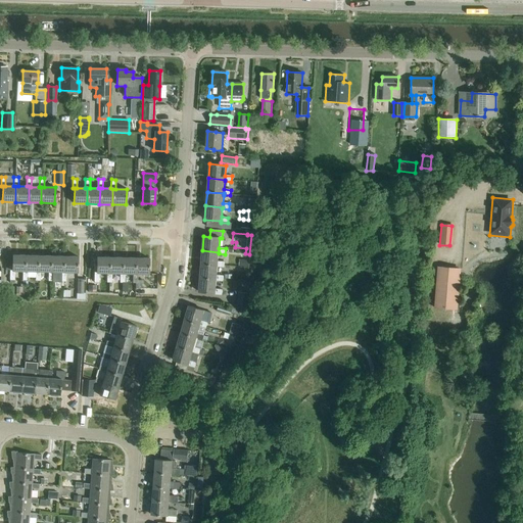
[(202,250),(201,265),(218,266),(218,268),(224,268),(225,263),(218,262),(219,253),(219,252),(202,250)]
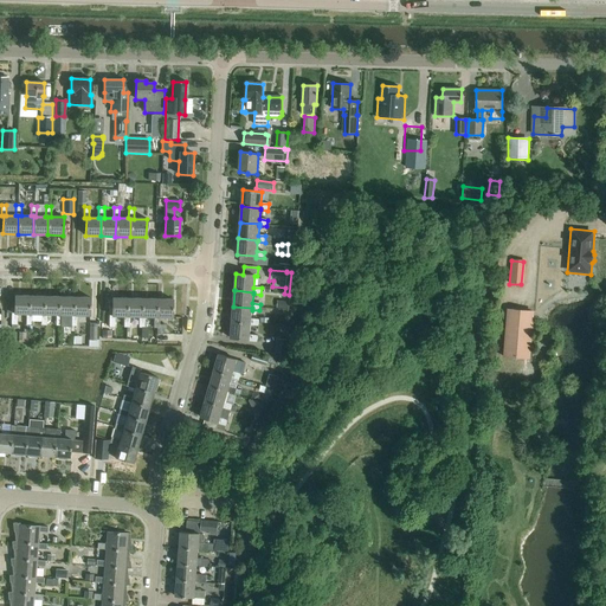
[(28,314),(30,296),(14,296),(14,298),(14,314),(11,314),(11,324),(17,324),(17,314),(26,314),(28,314)]
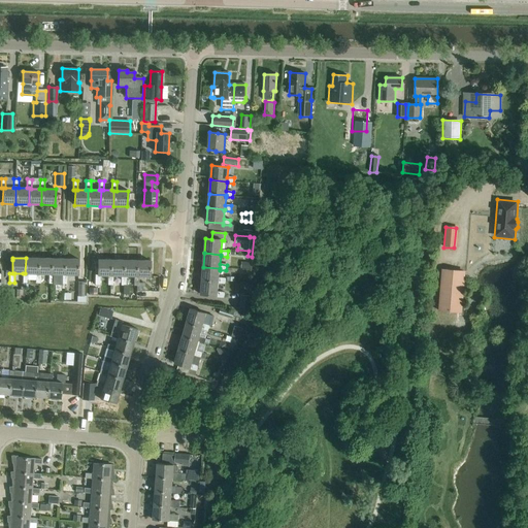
[(25,273),(23,273),(23,283),(27,284),(28,274),(36,274),(38,274),(38,258),(26,258),(25,273)]
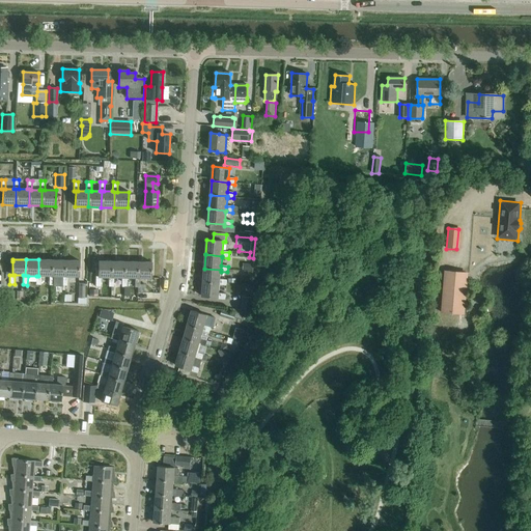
[(38,276),(36,276),(35,285),(40,285),(40,276),(49,276),(51,276),(52,260),(38,259),(38,276)]
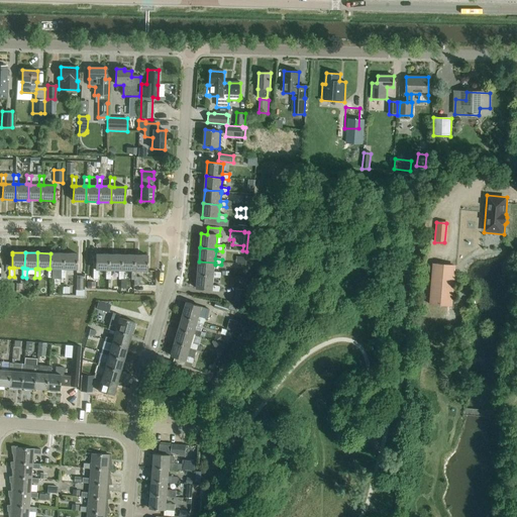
[(49,269),(47,269),(47,278),(53,278),(53,269),(61,269),(63,269),(63,253),(50,253),(49,269)]
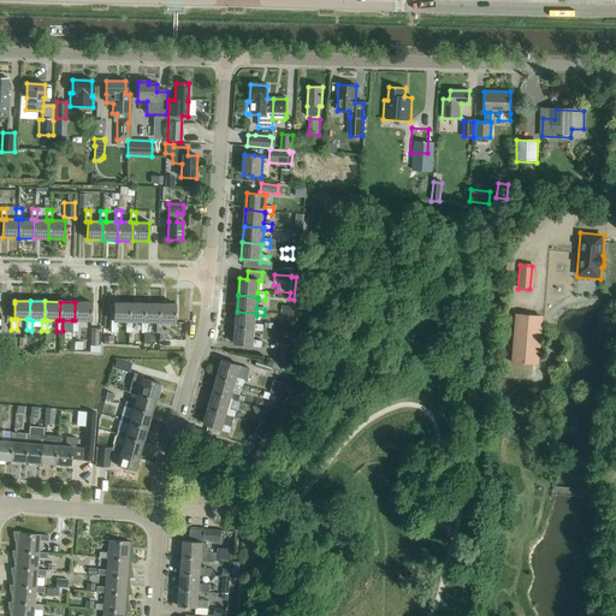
[(75,320),(72,320),(72,331),(77,331),(77,320),(90,321),(92,302),(75,302),(75,320)]
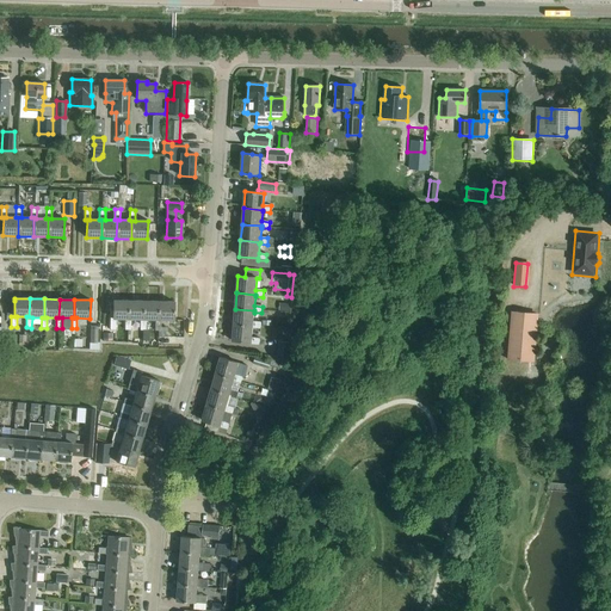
[(105,304),(104,329),(115,329),(116,319),(125,319),(128,319),(128,301),(113,301),(112,306),(105,304)]
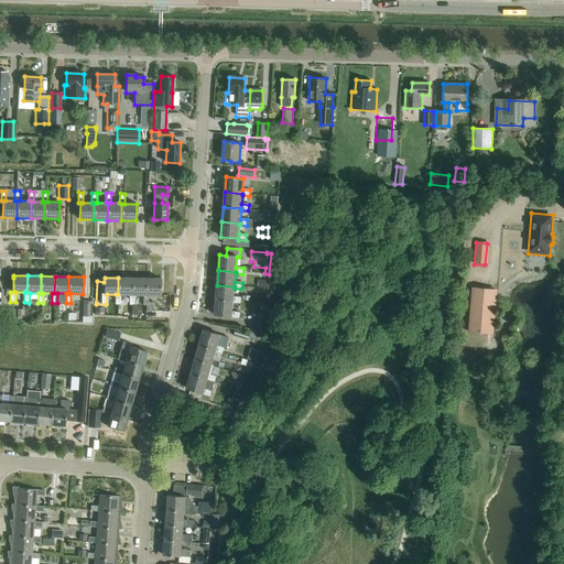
[(118,294),(116,294),(115,304),(120,305),(120,295),(129,295),(131,295),(132,278),(118,278),(118,294)]
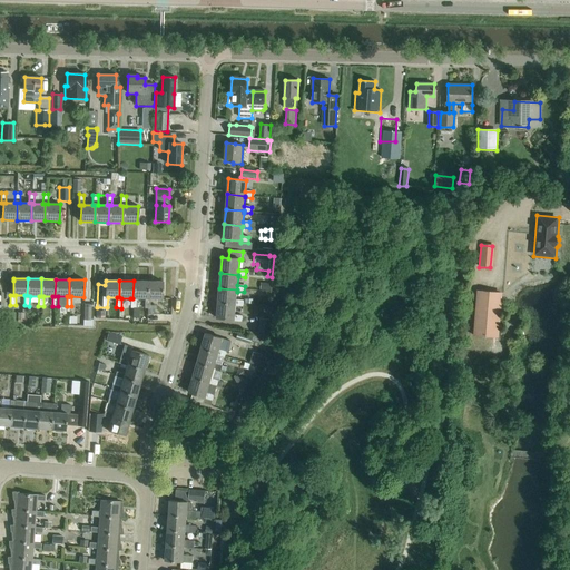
[(133,298),(130,298),(130,308),(136,308),(136,298),(145,298),(147,298),(147,282),(134,281),(133,298)]
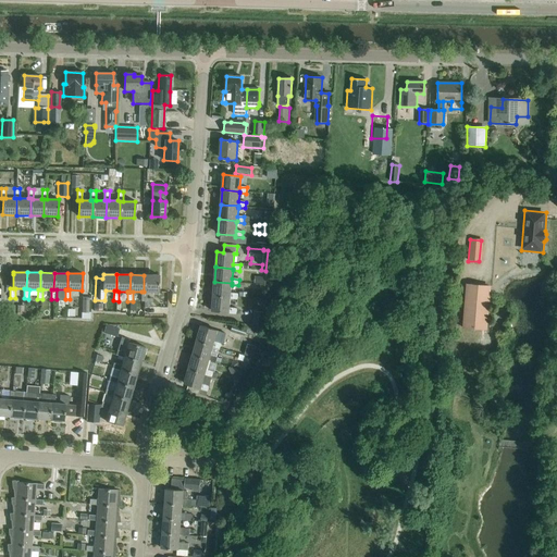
[(144,292),(141,292),(141,301),(145,301),(146,301),(146,292),(158,292),(159,275),(144,275),(144,292)]
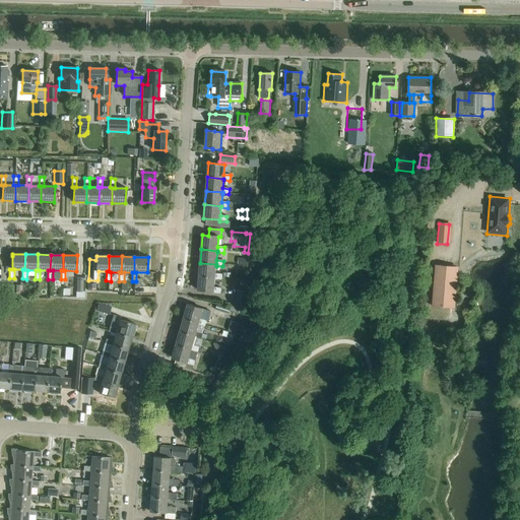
[(200,263),(199,276),(215,278),(215,279),(221,280),(221,277),(222,274),(215,274),(216,266),(216,264),(200,263)]
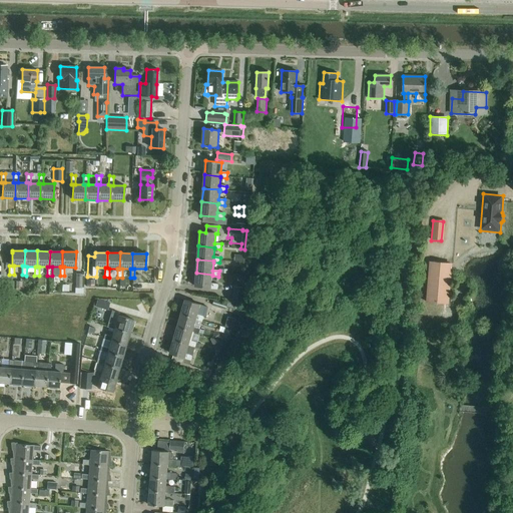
[(450,264),(429,262),(426,302),(446,304),(450,264)]
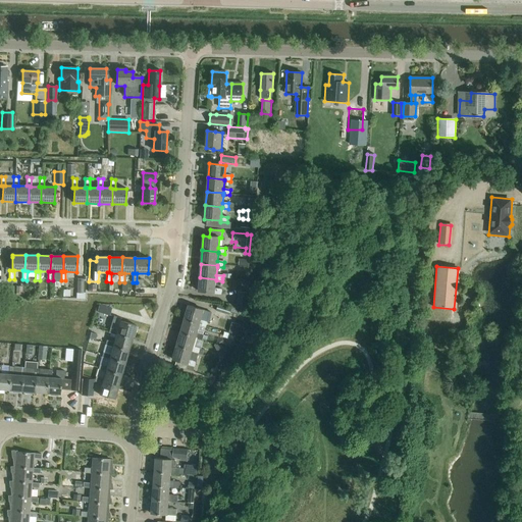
[(53,271),(53,280),(61,280),(61,271),(53,271)]
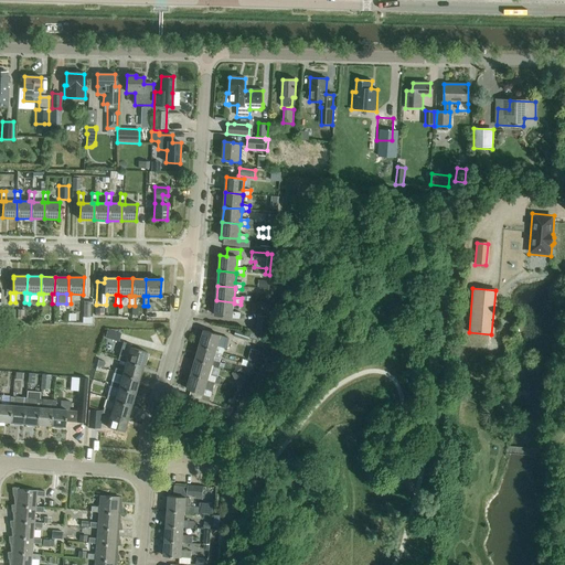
[(234,302),(216,300),(215,316),(232,317),(232,319),(240,319),(241,313),(233,312),(234,304),(234,302)]
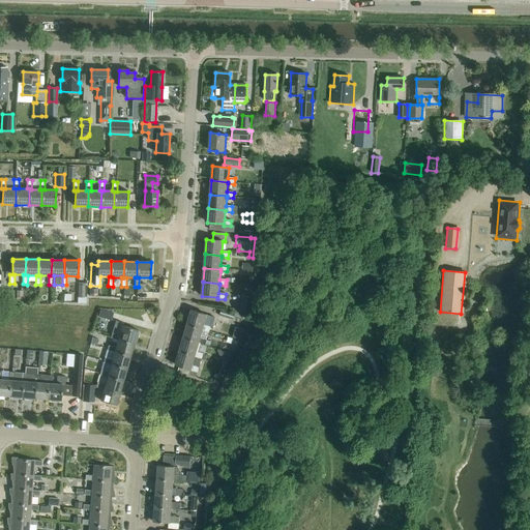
[(25,291),(17,291),(16,297),(17,297),(17,300),(24,300),(25,291)]
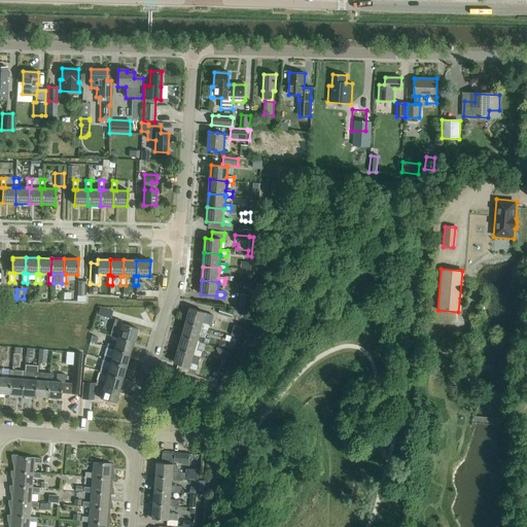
[(239,308),(251,309),(252,295),(240,294),(239,308)]
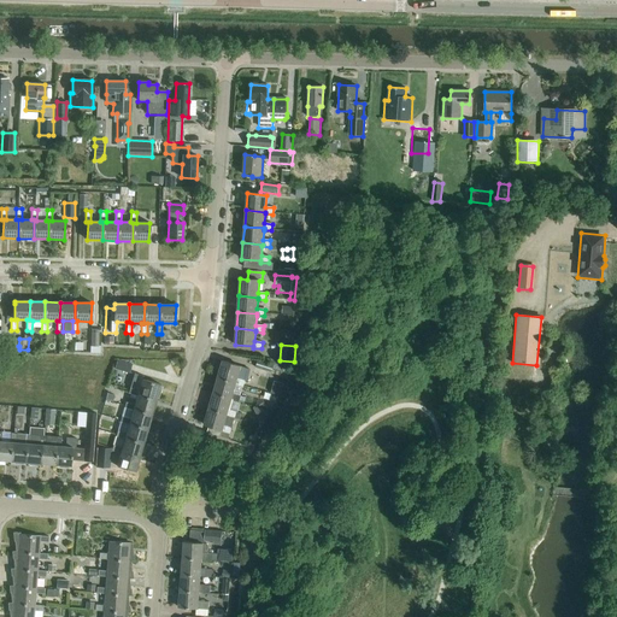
[(117,360),(115,369),(129,374),(131,365),(117,360)]
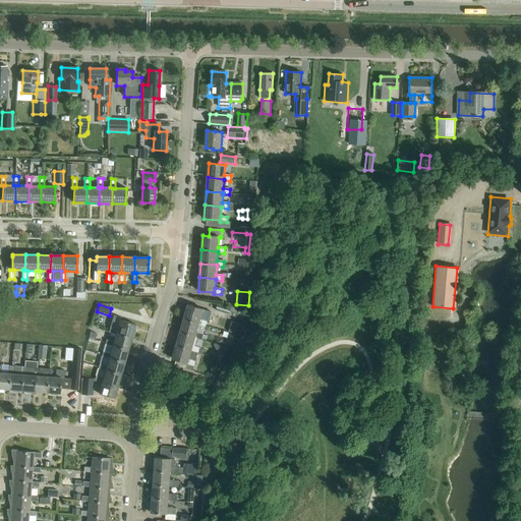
[(217,304),(215,310),(236,317),(237,317),(242,319),(244,310),(231,306),(231,308),(217,304)]
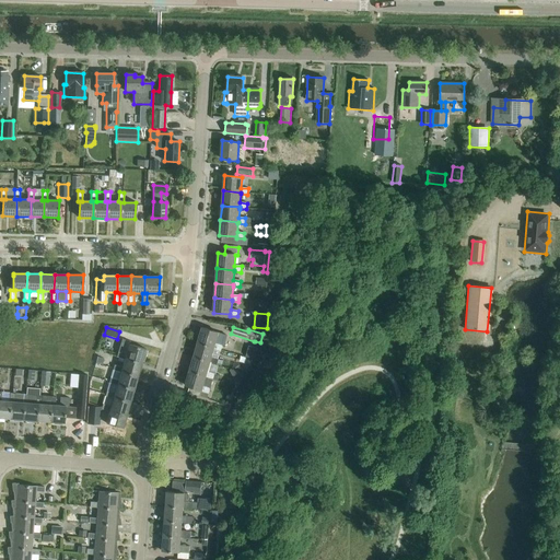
[(214,349),(221,351),(225,335),(201,328),(197,342),(214,348),(214,349)]
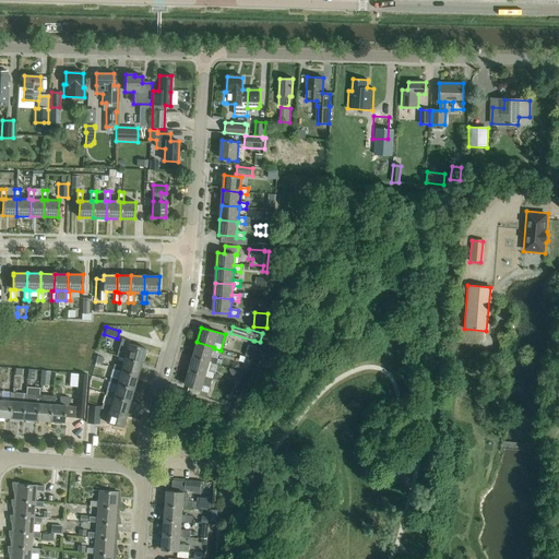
[(145,348),(129,344),(130,341),(121,339),(119,347),(127,349),(126,354),(125,357),(141,361),(145,348)]
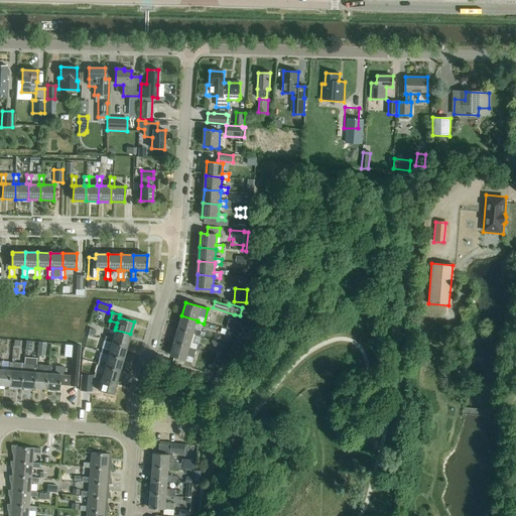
[(198,320),(181,315),(178,329),(194,334),(194,335),(200,337),(202,332),(195,330),(198,321),(198,320)]
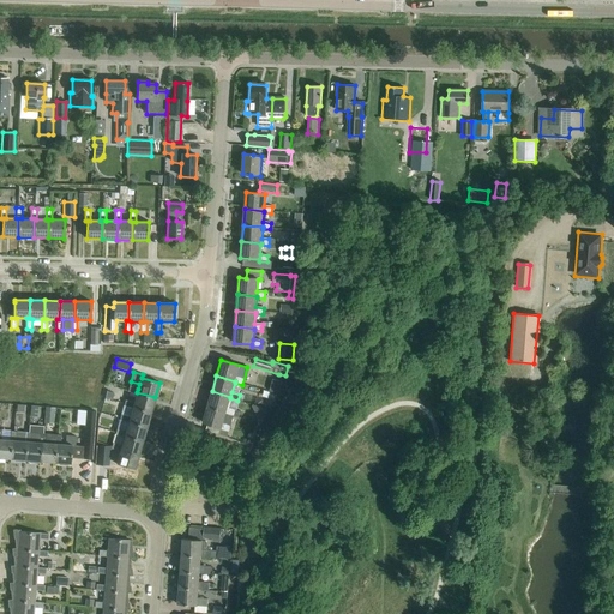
[(278,393),(283,383),(274,379),(269,391),(278,393)]
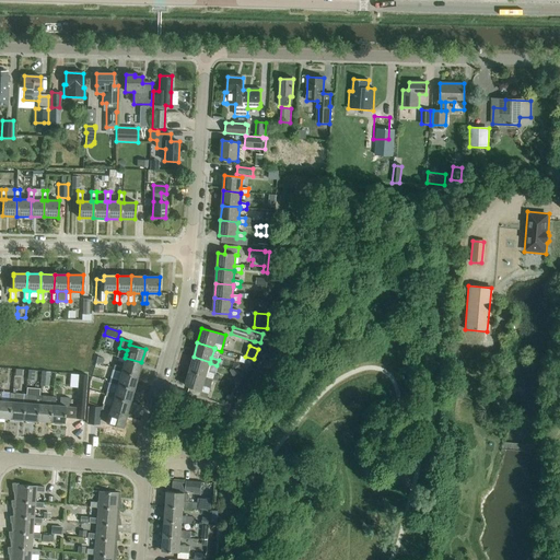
[(125,358),(126,354),(118,352),(116,357),(125,360),(121,368),(121,371),(138,375),(141,362),(125,358)]
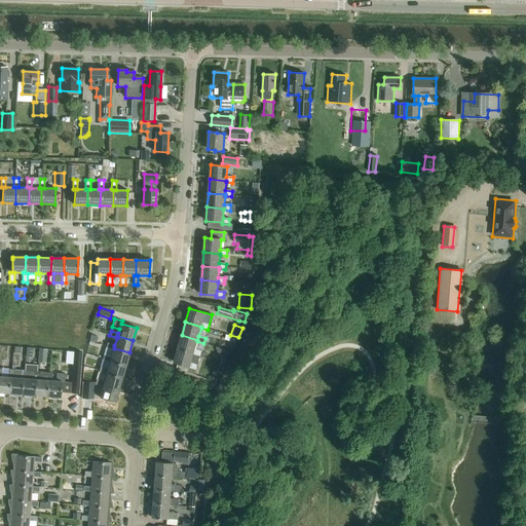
[(197,340),(182,335),(178,348),(193,353),(193,354),(199,357),(201,351),(194,349),(197,341),(197,340)]
